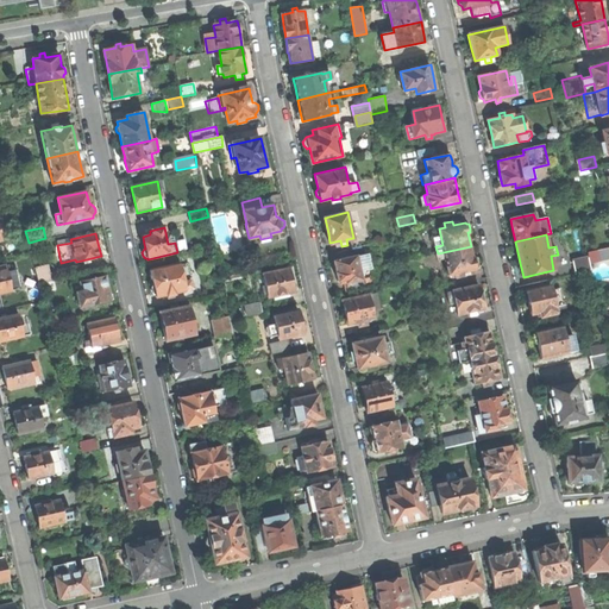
[(473,258),(471,246),(438,253),(439,259),(446,258),(450,275),(456,272),(456,277),(465,275),(464,271),(476,269),(476,267),(478,267),(477,262),(476,258),(473,258)]
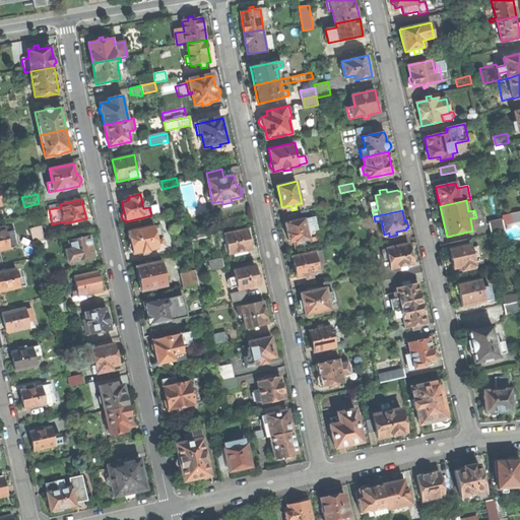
[(519,210),(509,213),(511,221),(519,219),(519,210)]
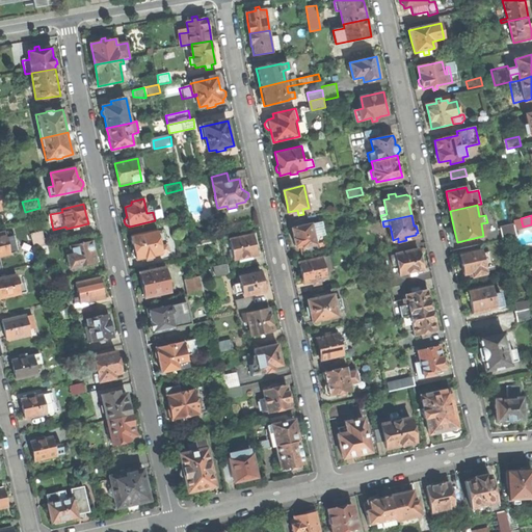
[(523,229),(523,227),(521,218),(512,219),(514,224),(515,230),(523,229)]
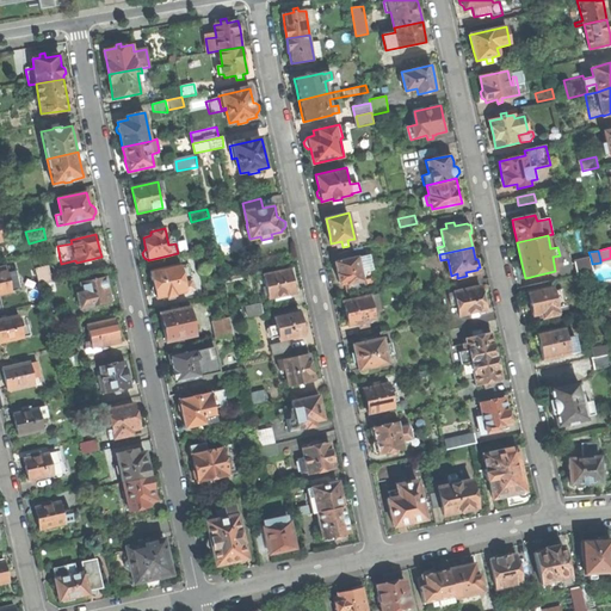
[(347,279),(350,294),(366,290),(364,281),(376,277),(371,254),(358,257),(337,261),(338,270),(339,273),(338,275),(340,282),(347,279)]
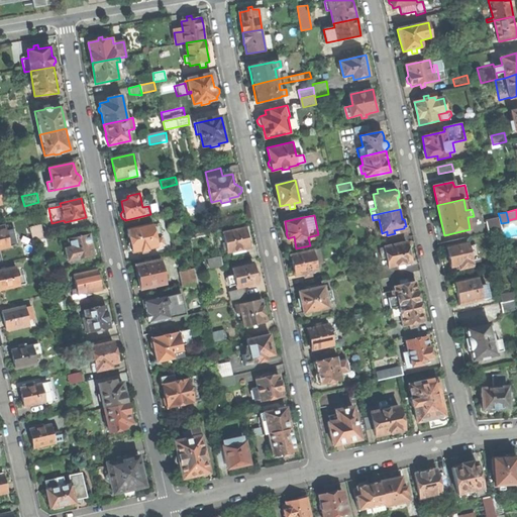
[(502,229),(501,223),(500,218),(486,221),(489,232),(502,229)]
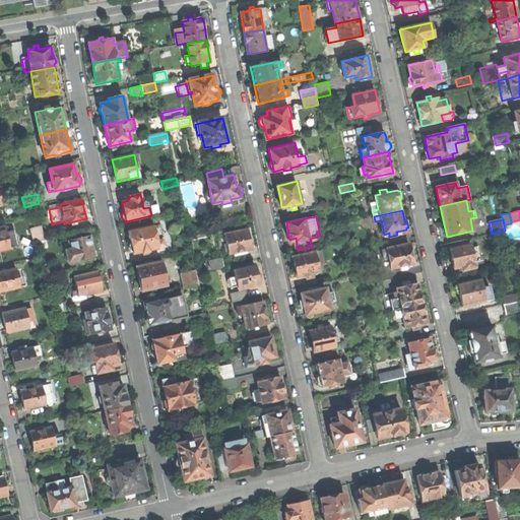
[(142,252),(142,254),(149,252),(148,250),(166,247),(164,239),(156,241),(153,225),(128,232),(130,239),(131,244),(129,246),(130,250),(133,253),(133,254),(142,252)]
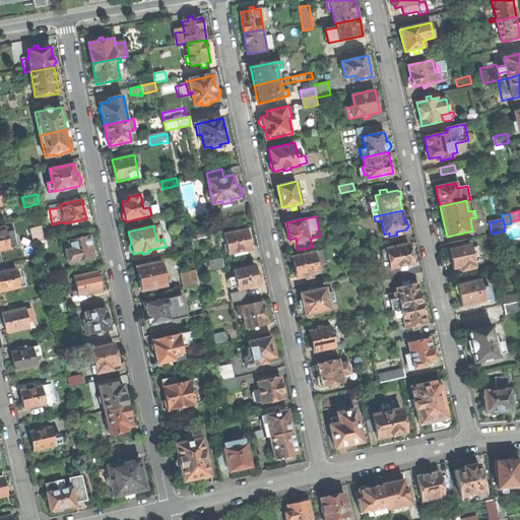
[(0,250),(16,247),(11,229),(6,230),(6,228),(0,228),(0,250)]
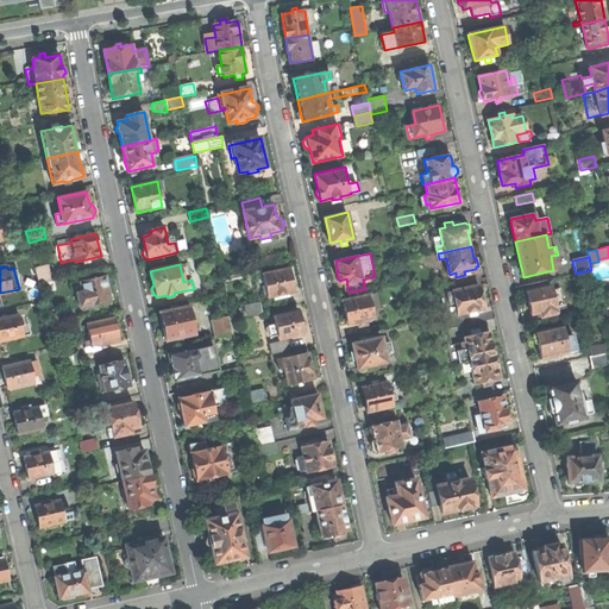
[(293,282),(290,268),(263,274),(267,289),(263,290),(264,295),(268,295),(269,297),(275,296),(275,300),(283,297),(282,294),(295,292),(293,282)]
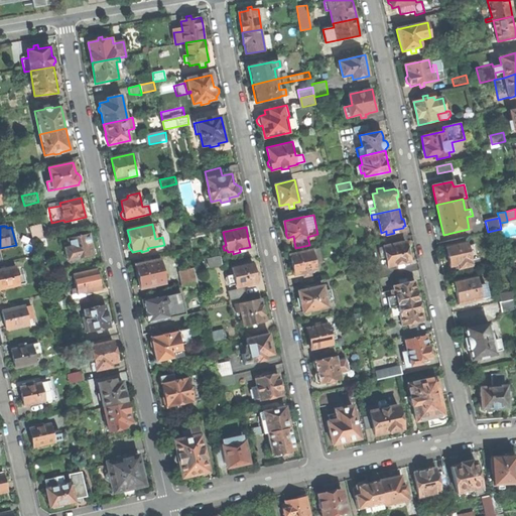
[(33,241),(46,238),(44,231),(42,232),(40,232),(39,228),(30,230),(33,241)]
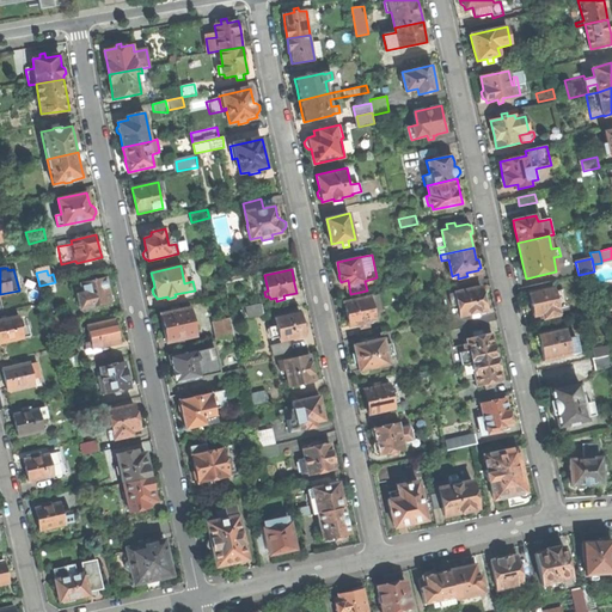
[(109,291),(105,277),(80,283),(83,292),(77,294),(80,308),(111,301),(109,291)]
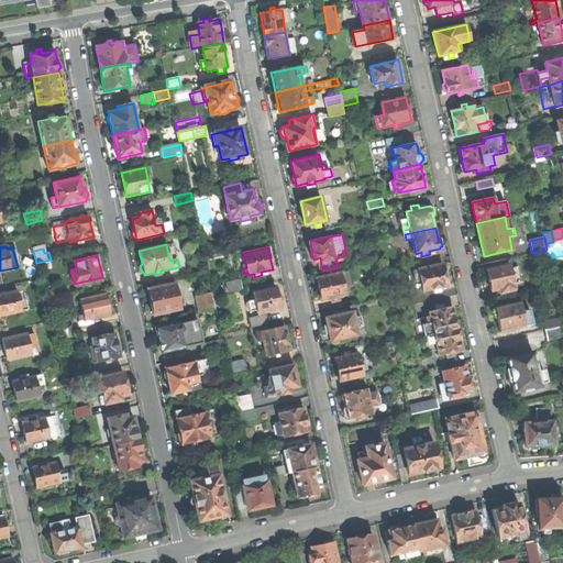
[(445,275),(443,263),(419,268),(420,272),(415,273),(417,282),(421,279),(423,290),(448,285),(445,275)]
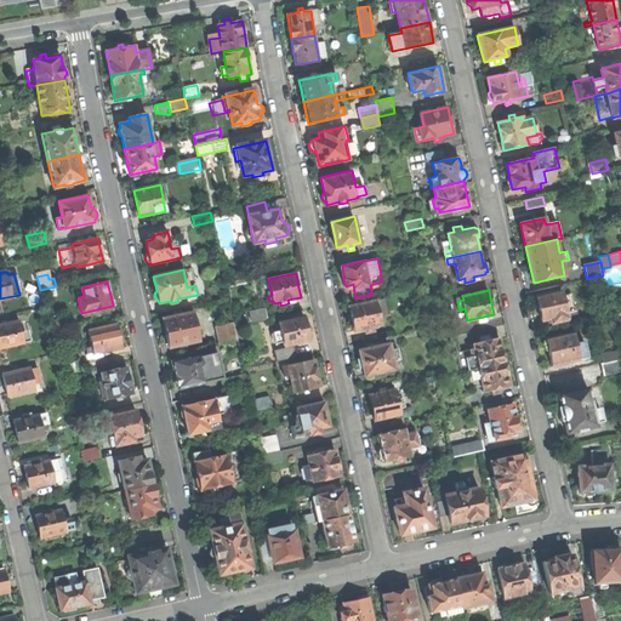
[(552,319),(552,323),(569,319),(562,291),(536,297),(541,314),(542,322),(552,319)]
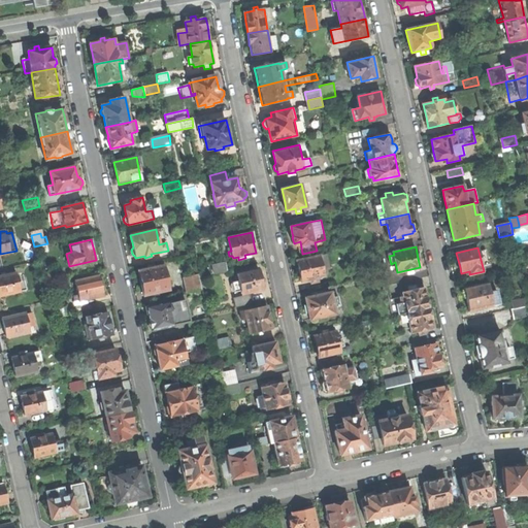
[(310,278),(311,283),(319,282),(318,277),(325,275),(323,269),(326,268),(325,265),(329,264),(327,254),(298,260),(300,273),(302,281),(310,278)]
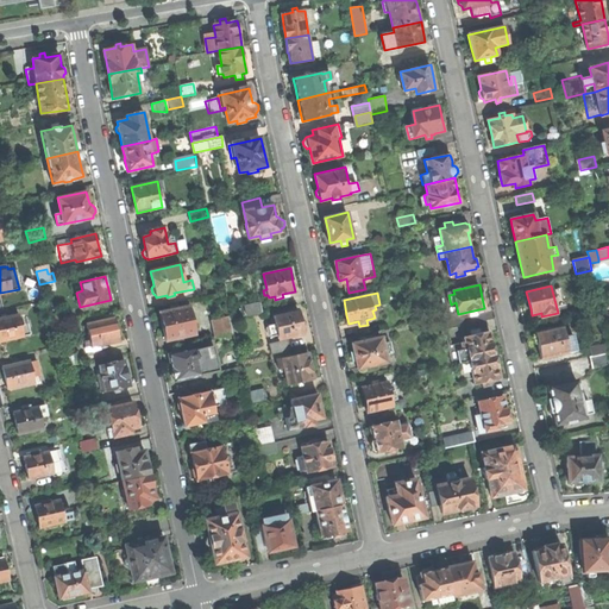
[(246,315),(262,313),(259,303),(244,307),(246,315)]
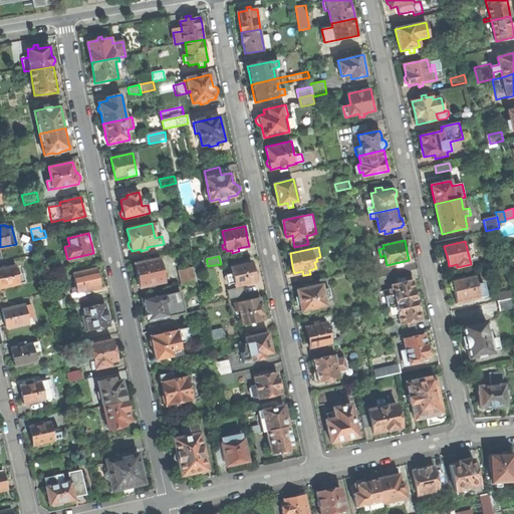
[(140,287),(165,282),(164,278),(162,269),(160,258),(135,264),(137,276),(140,287)]
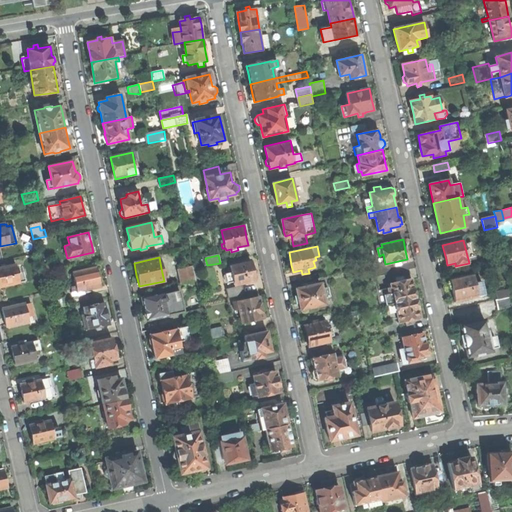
[(251,261),(231,265),(232,273),(226,274),(228,283),(234,282),(235,285),(256,280),(254,272),(251,261)]
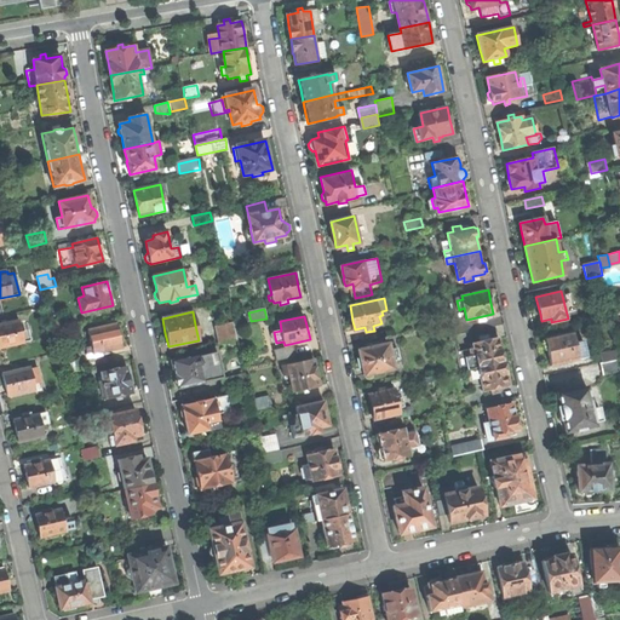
[(50,332),(69,327),(67,317),(47,321),(50,332)]
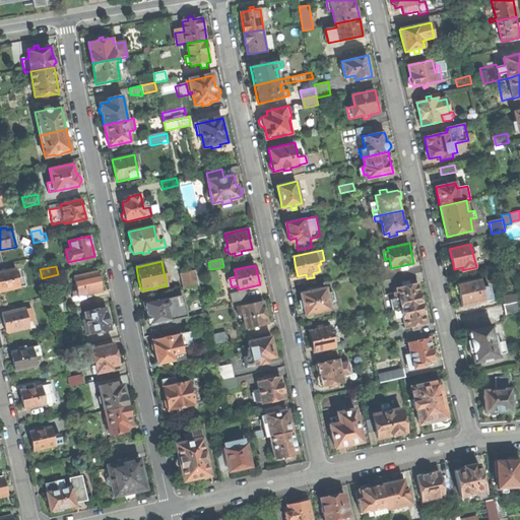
[(0,290),(25,285),(23,276),(17,278),(15,268),(0,271),(0,290)]
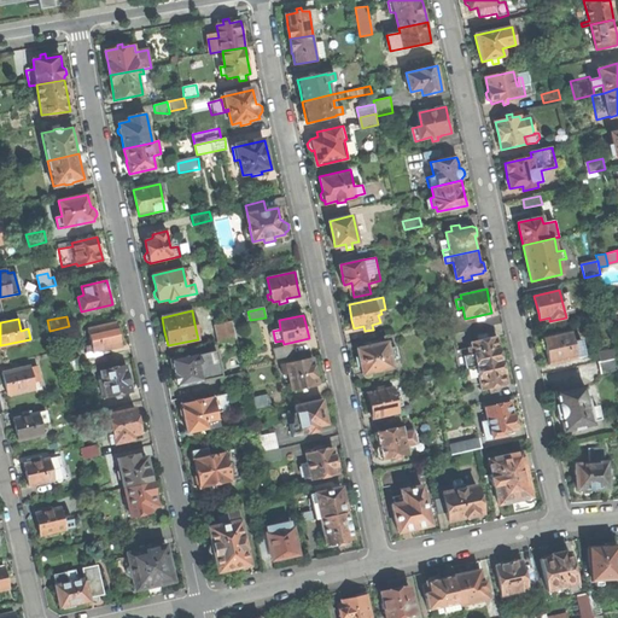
[(217,325),(222,343),(238,338),(234,321),(217,325)]
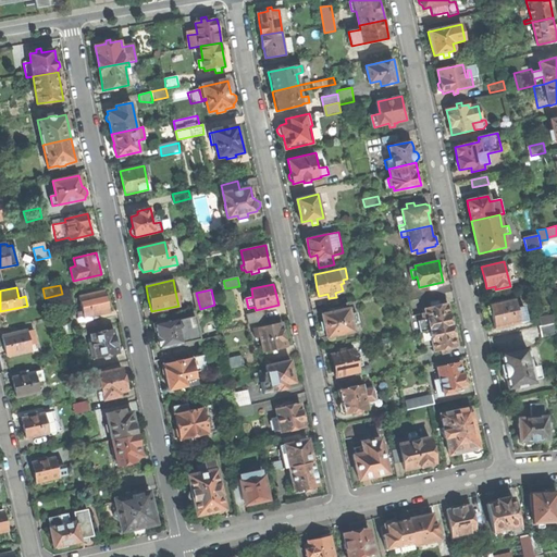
[(107,301),(104,291),(78,296),(82,310),(76,311),(78,318),(83,317),(84,318),(109,311),(107,301)]
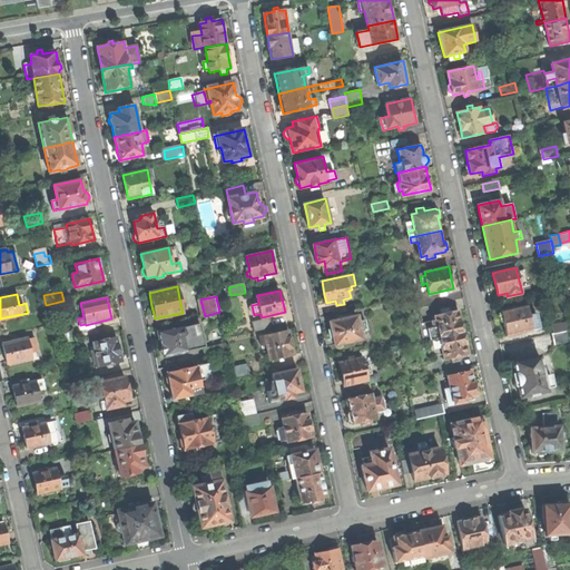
[(186,297),(179,298),(182,308),(188,307),(186,297)]
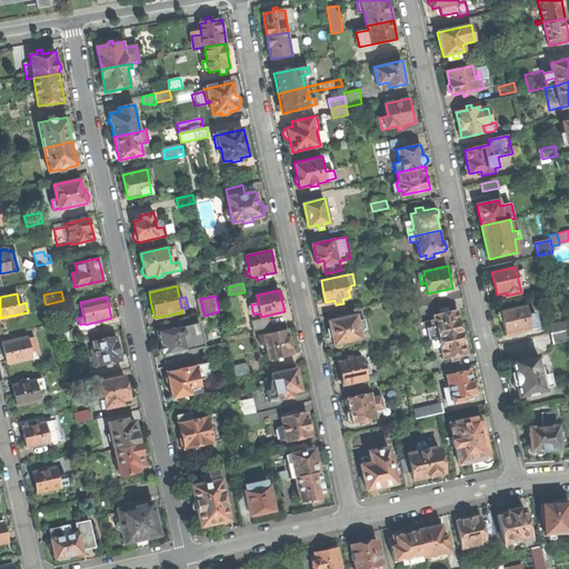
[(503,327),(506,336),(538,328),(535,312),(528,315),(526,303),(500,310),(500,312),(499,312),(498,315),(499,320),(501,321),(502,321),(503,327)]
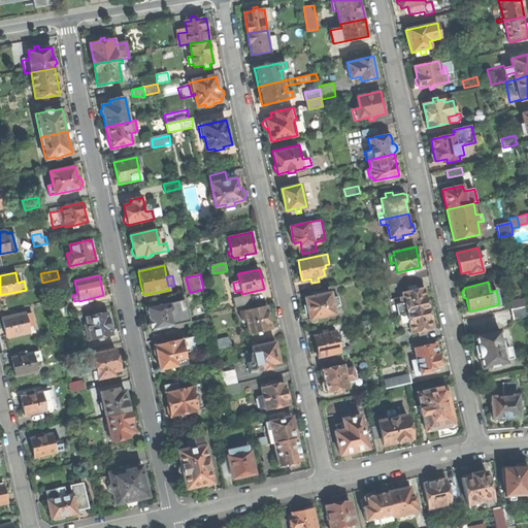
[(416,289),(416,286),(409,287),(409,291),(403,292),(404,296),(388,299),(392,316),(403,312),(429,307),(426,293),(425,287),(416,289)]
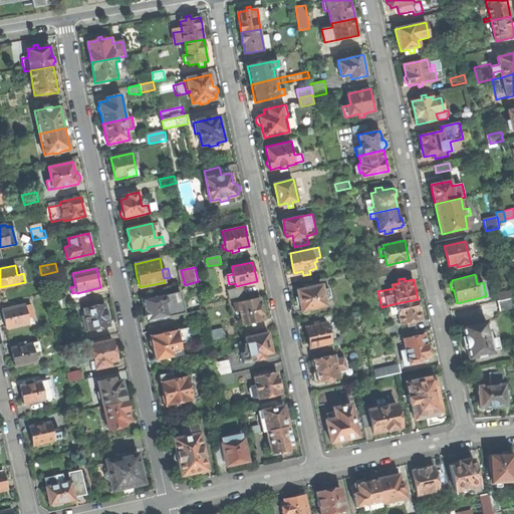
[(301,303),(302,310),(326,305),(325,298),(331,297),(329,287),(323,289),(322,284),(316,285),(316,282),(308,283),(308,286),(297,289),(299,296),(297,297),(297,301),(298,304),(301,303)]
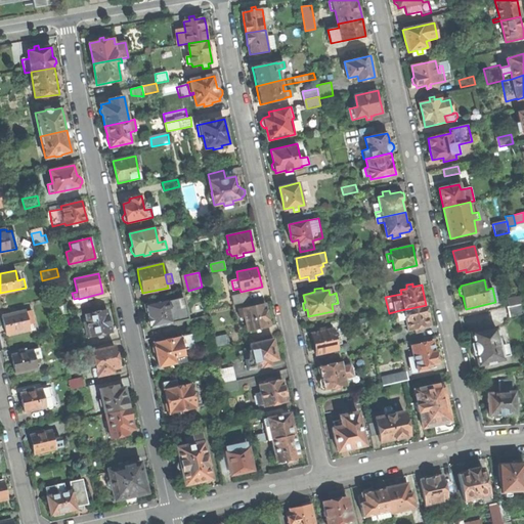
[(251,301),(249,292),(232,296),(234,305),(251,301)]
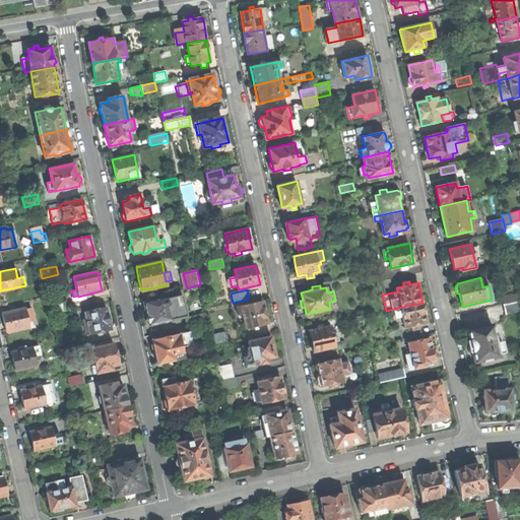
[(504,296),(505,303),(519,299),(519,297),(519,293),(504,296)]
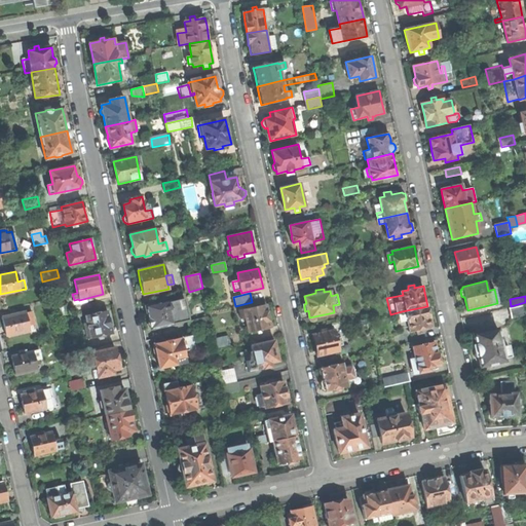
[(148,318),(150,330),(189,321),(184,299),(168,302),(168,301),(145,306),(148,318)]
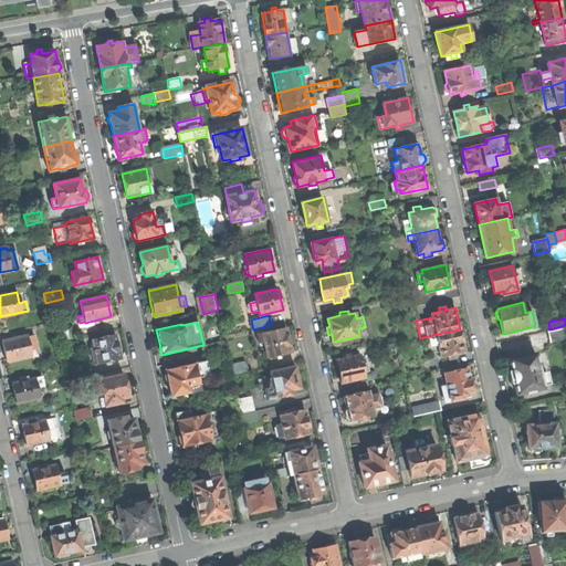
[(551,342),(565,337),(565,325),(549,329),(547,331),(551,342)]
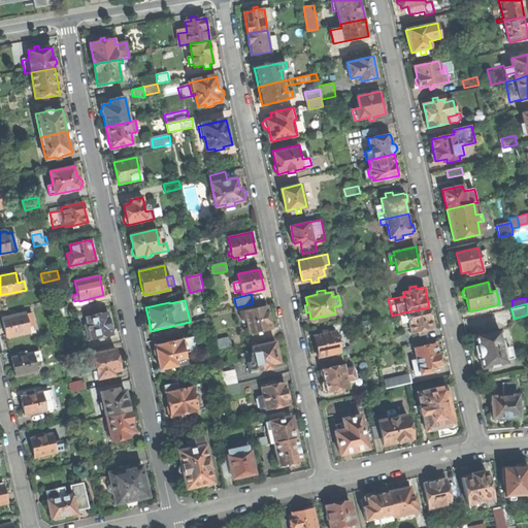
[(267,305),(239,311),(241,320),(246,319),(250,334),(272,328),(270,318),(267,305)]
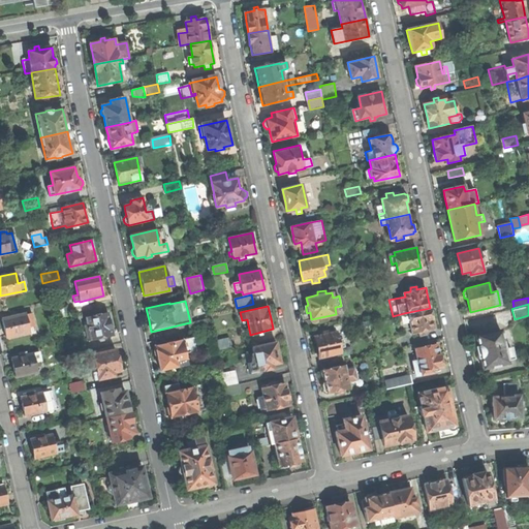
[(52,319),(66,316),(63,308),(50,310),(52,319)]
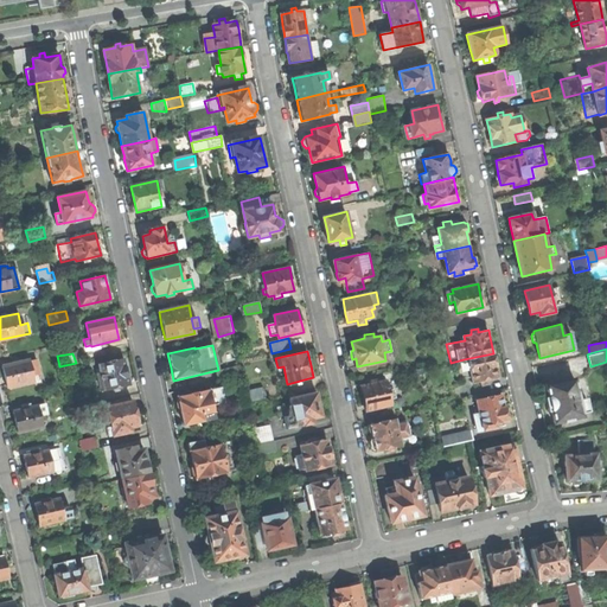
[(497,369),(493,353),(464,359),(466,371),(472,370),(474,382),(481,379),(483,384),(490,383),(489,378),(498,376),(497,369)]
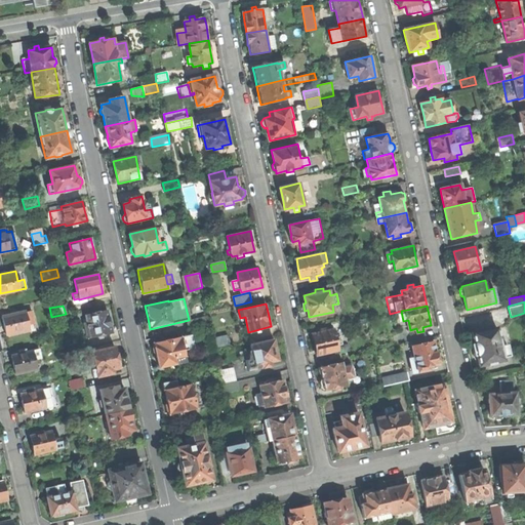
[(109,321),(107,310),(85,315),(86,320),(84,321),(85,327),(82,328),(83,332),(86,331),(87,337),(90,336),(90,337),(98,335),(99,338),(107,337),(106,334),(112,332),(109,321)]
